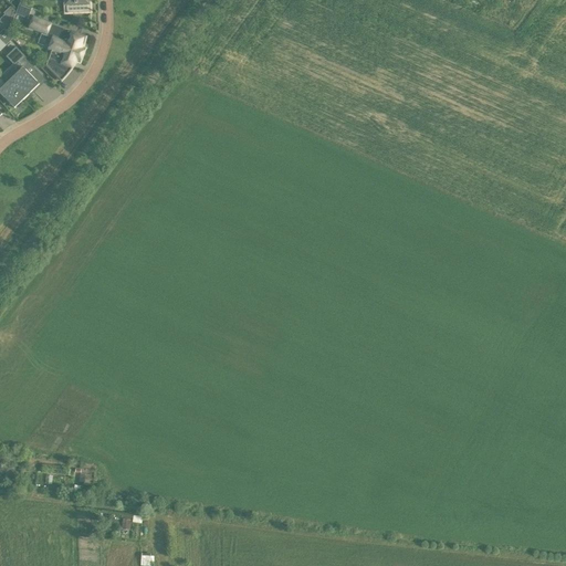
[(66,0),(67,13),(91,12),(90,0),(66,0)]
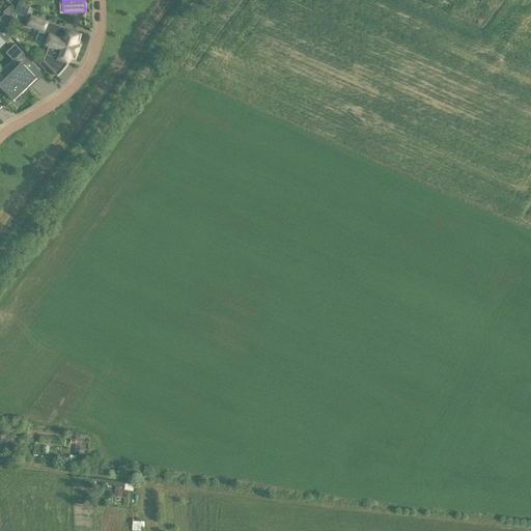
[(24,6),(19,3),(17,8),(15,14),(21,16),(26,18),(28,12),(30,8),(24,6)]
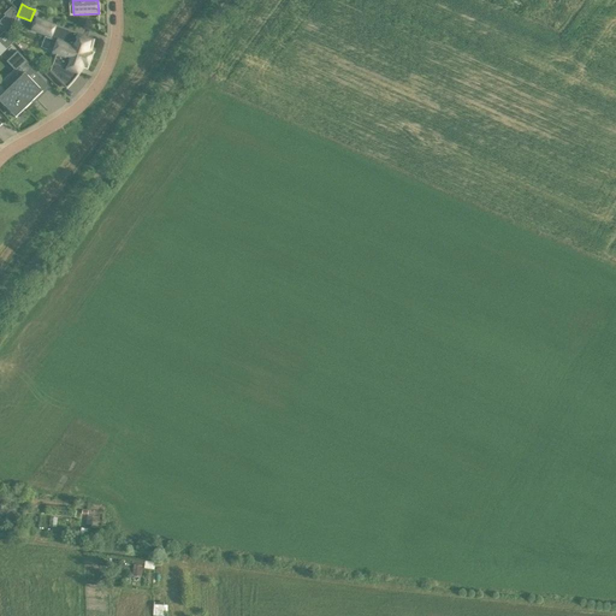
[(0,30),(1,31),(15,23),(9,15),(0,19),(0,30)]
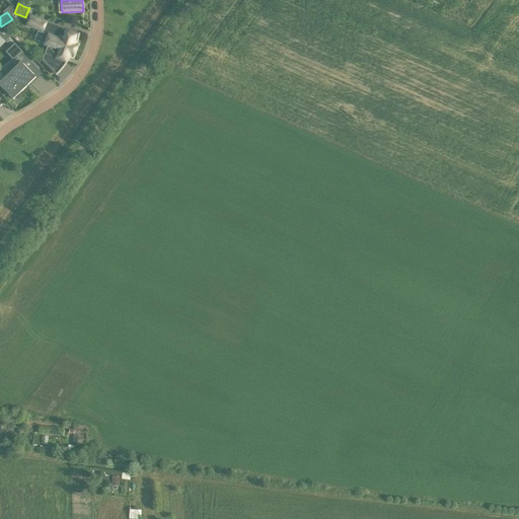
[(46,47),(42,60),(43,61),(44,60),(46,63),(46,64),(49,67),(56,60),(66,63),(69,56),(73,58),(78,45),(75,44),(79,33),(30,15),(26,25),(48,33),(43,46),(46,47)]
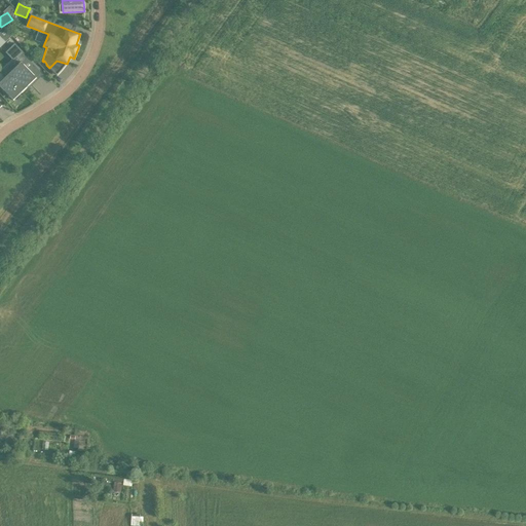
[(0,47),(11,37),(3,29),(0,31),(0,47)]
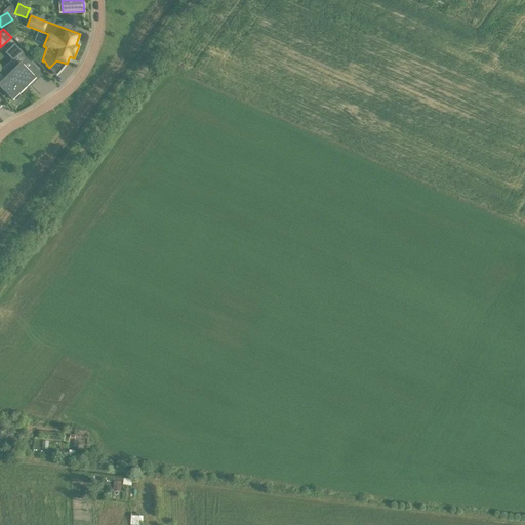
[(6,77),(0,82),(0,86),(13,101),(28,86),(36,79),(29,71),(34,66),(21,51),(22,50),(15,44),(6,53),(13,62),(2,73),(6,77)]
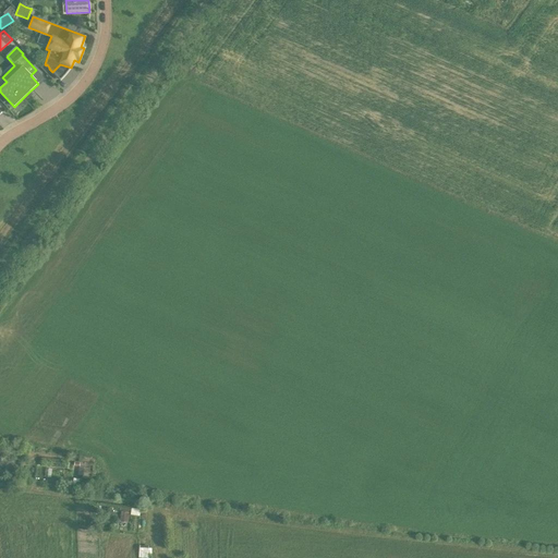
[(141,516),(141,507),(132,507),(131,514),(141,516)]
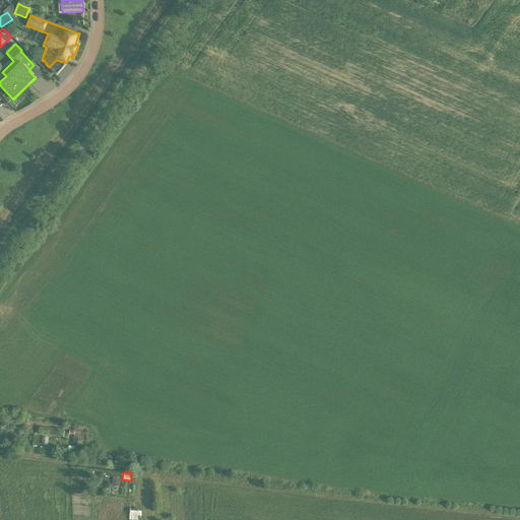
[(140,519),(140,511),(138,511),(138,509),(130,509),(129,519),(137,519),(140,519)]
